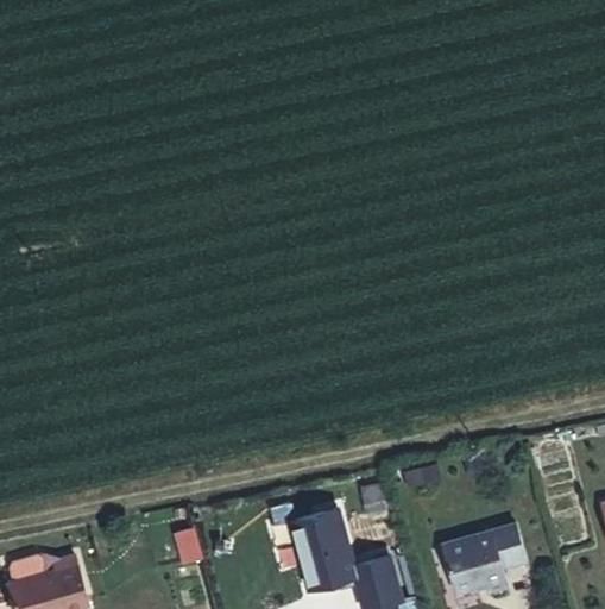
[(604,422),(593,425),(596,435),(604,433),(604,422)]
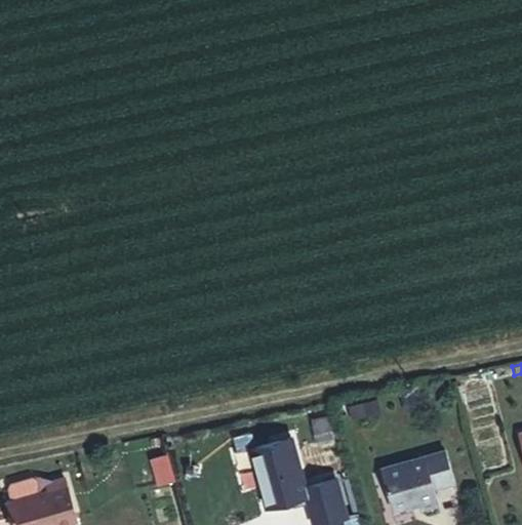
[(360,403),(363,416),(378,411),(374,399),(360,403)]
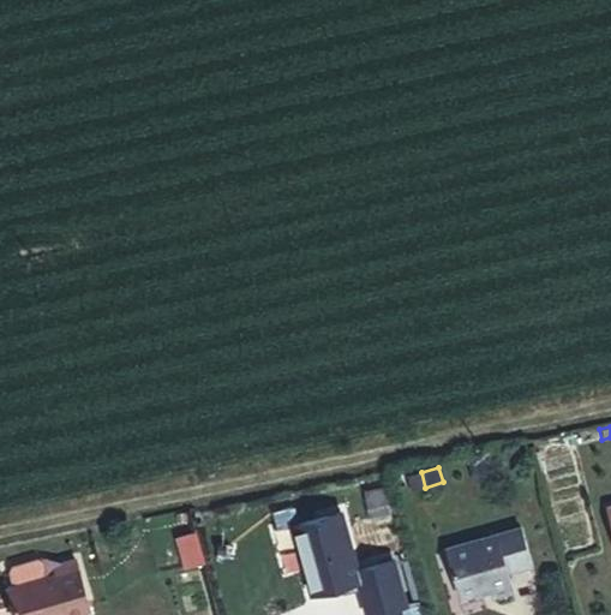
[(425,488),(421,472),(405,477),(409,491),(425,488)]
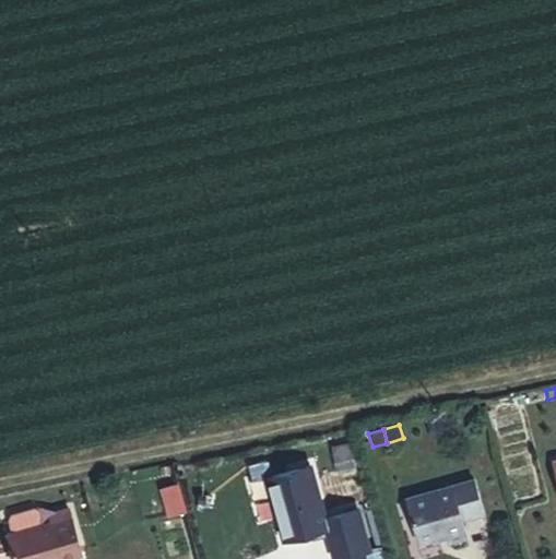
[(314,466),(265,478),(283,545),(326,534),(332,558),(358,558),(375,556),(362,509),(327,516),(314,466)]
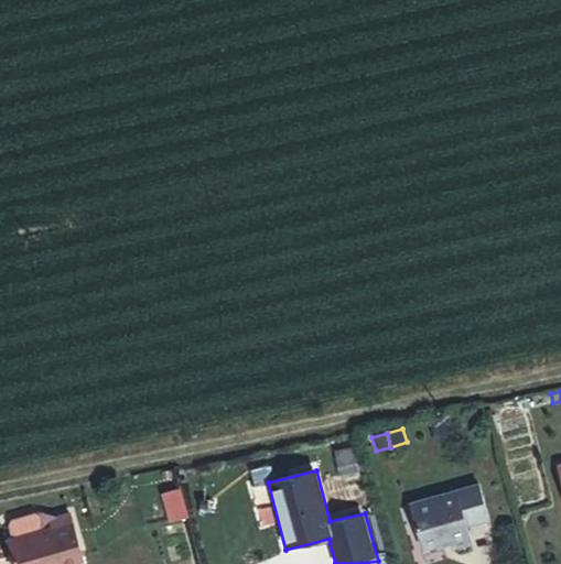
[(476,484),(406,503),(418,546),(445,539),(449,548),(468,542),(463,524),(485,519),(476,484)]
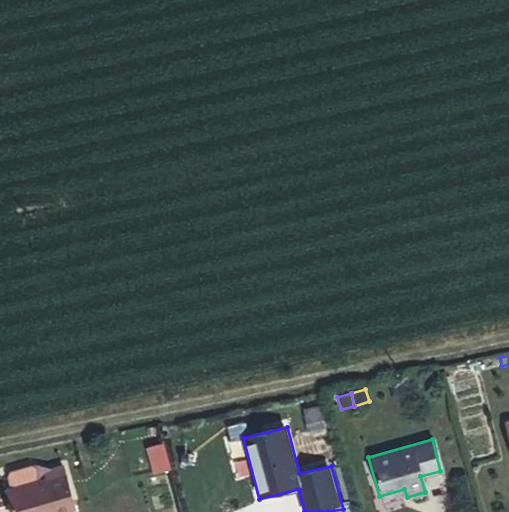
[(163,445),(147,449),(152,474),(169,470),(163,445)]
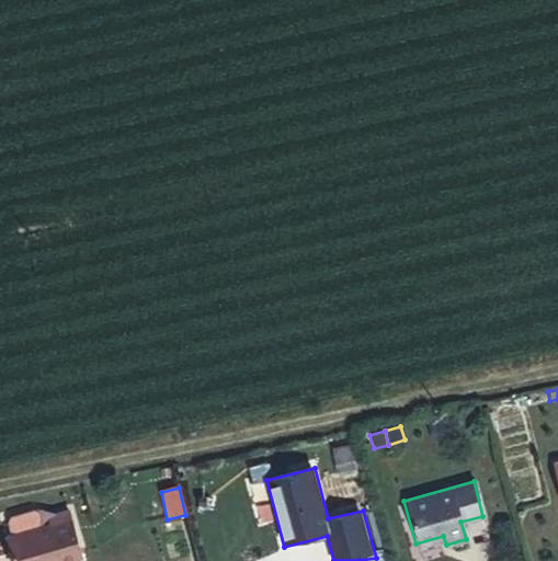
[(0,544),(6,560),(44,560),(72,552),(58,508),(40,515),(42,523),(0,536),(0,544)]
